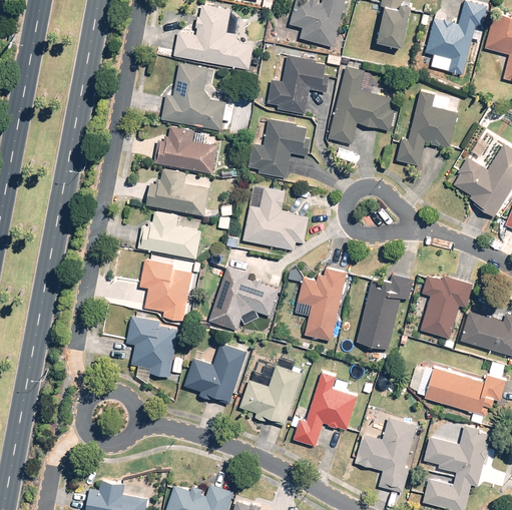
[(333,47),(345,0),(322,0),(323,0),(322,0),(310,0),(311,1),(307,0),(297,0),(291,24),(303,28),(301,38),(333,47)]
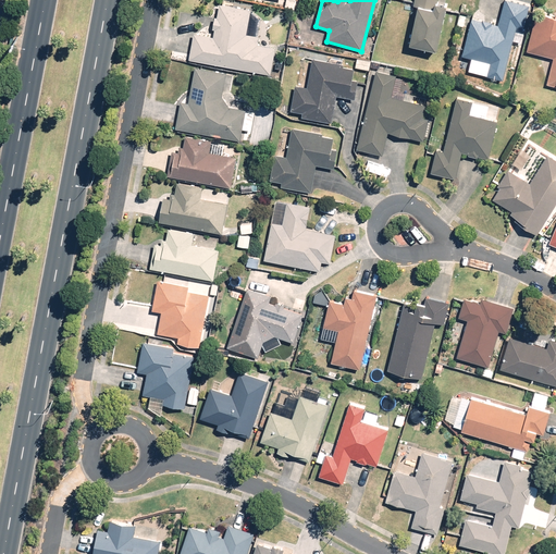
[(436,50),(446,5),(436,3),(437,0),(415,0),(414,7),(418,8),(409,45),(436,50)]
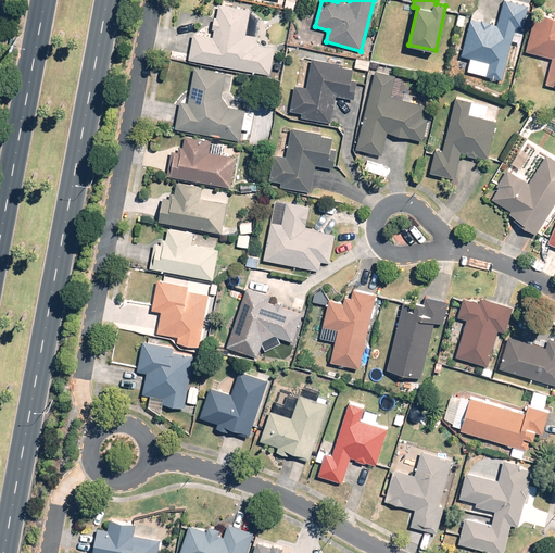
[(497,27),(471,21),(462,58),(489,64),(486,77),(502,82),(515,28),(522,29),(528,8),(503,1),(497,27)]
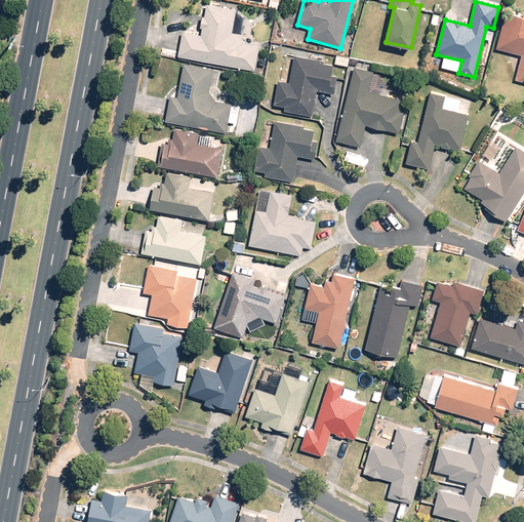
[(184,33),(178,57),(254,72),(258,47),(242,44),(243,36),(232,34),(236,11),(206,6),(201,36),(184,33)]
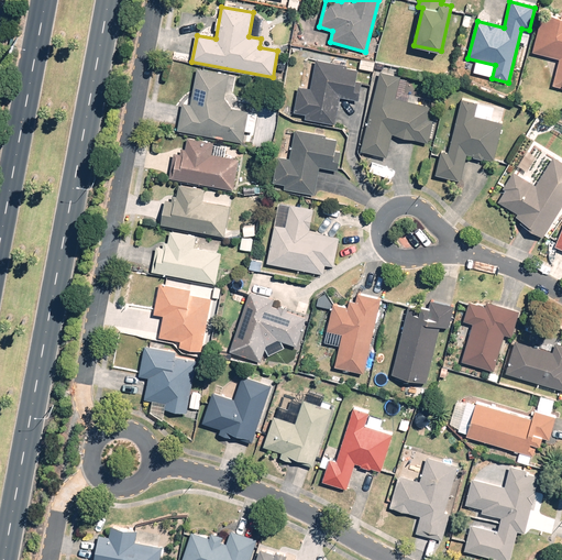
[(561,19),(543,14),(532,54),(559,61),(552,87),(561,88),(561,19)]
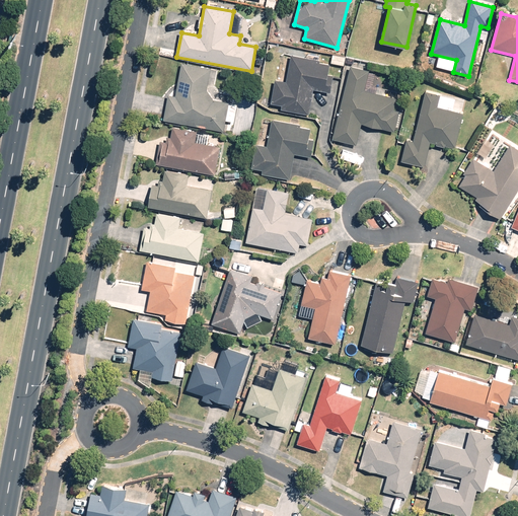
[(329,63),(291,57),(286,82),(274,80),(270,105),(282,107),(282,111),(309,116),(313,91),(328,94),(331,75),(327,75),(329,63)]
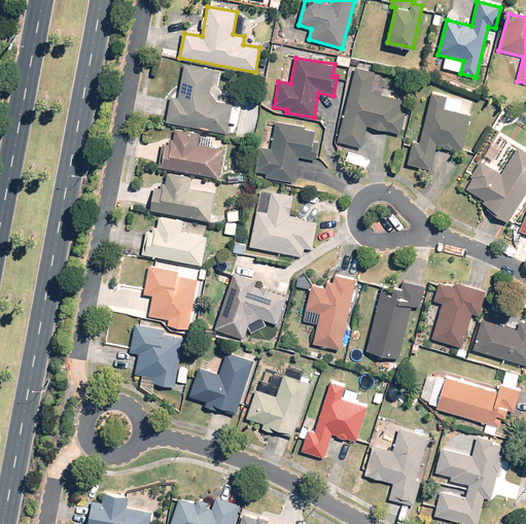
[(170,98),(166,123),(226,134),(232,105),(216,103),(210,93),(213,71),(184,66),(178,99),(170,98)]
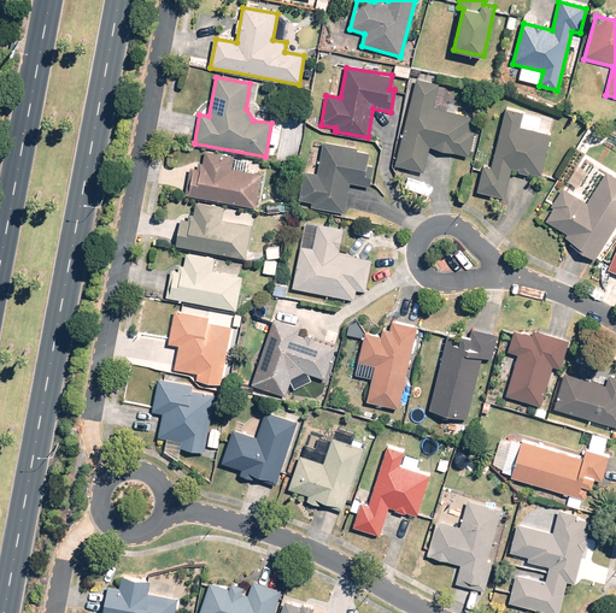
[(438,86),(416,80),(396,166),(422,174),(428,148),(469,158),(475,135),(469,133),(473,118),(433,108),(438,86)]
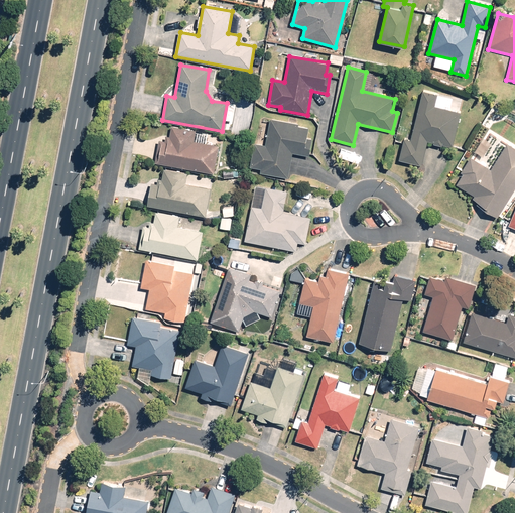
[(437,95),(422,92),(411,142),(404,140),(400,161),(421,166),(426,142),(453,148),(460,113),(434,107),(437,95)]
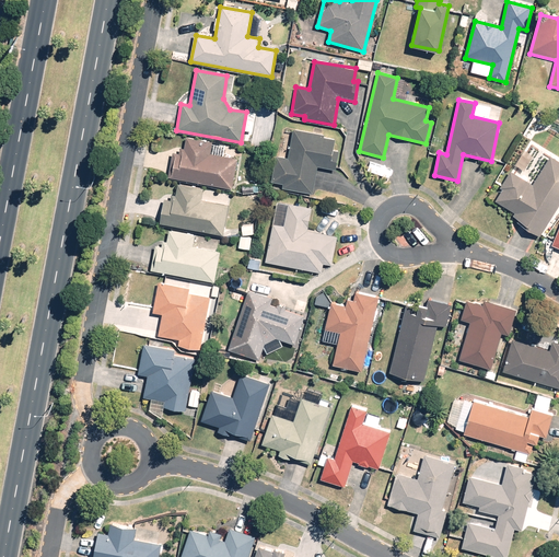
[(283,185),(282,189),(312,195),(317,167),(335,171),(338,152),(334,151),(336,140),(324,138),(324,136),(294,130),(288,160),(276,157),(270,183),(283,185)]
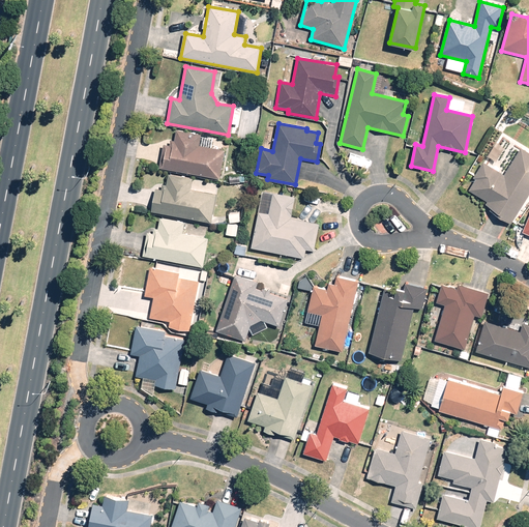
[(163,146),(158,169),(218,179),(224,152),(198,147),(200,137),(176,132),(174,143),(170,142),(170,147),(163,146)]
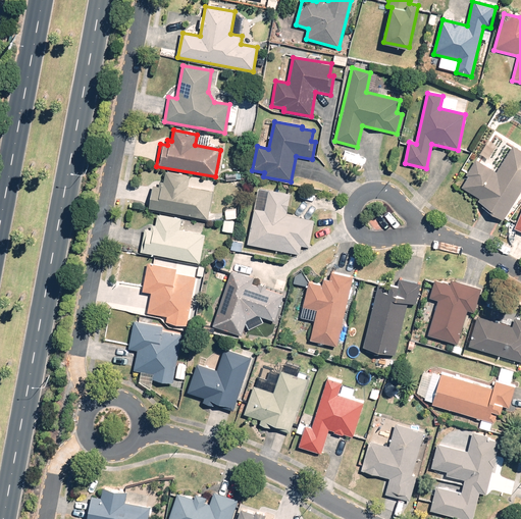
[(503,221),(520,191),(520,152),(513,147),(497,173),(475,160),(466,175),(468,177),(460,191),(484,205),(482,208),(503,221)]
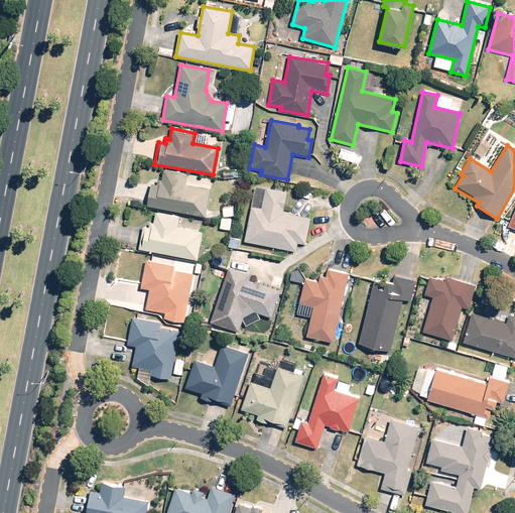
[(151,184),(147,207),(205,218),(210,190),(184,185),(186,175),(164,171),(162,181),(158,180),(157,186),(151,184)]
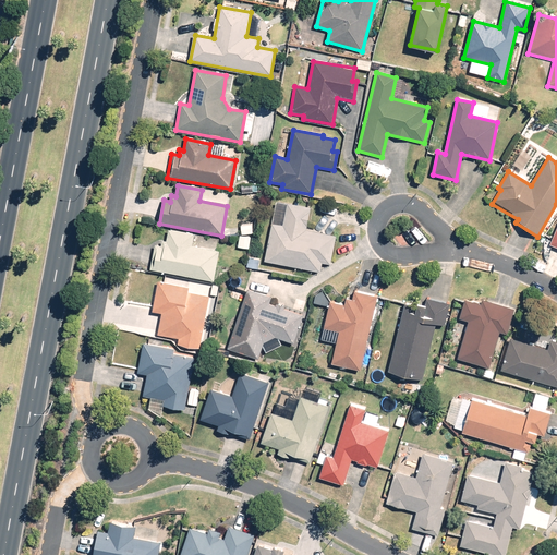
[(273,226),(265,262),(318,272),(321,263),(329,264),(335,238),(305,231),(310,209),(288,205),(283,227),(273,226)]
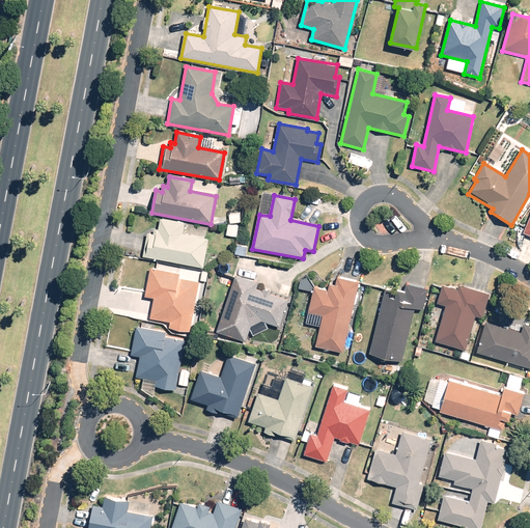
[(147,234),(143,257),(202,268),(207,241),(183,235),(185,224),(160,220),(158,230),(154,230),(152,235),(147,234)]
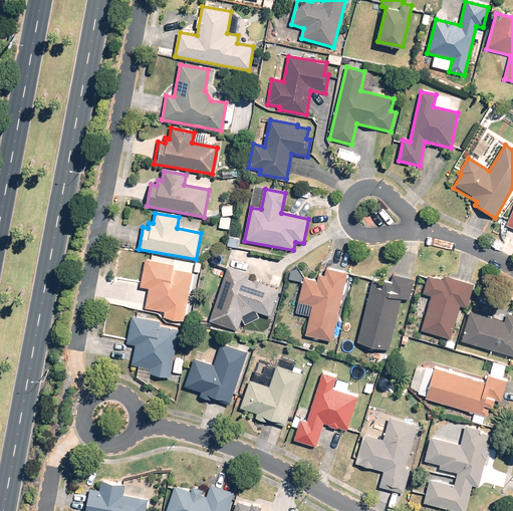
[(183,321),(192,274),(172,270),(173,266),(146,261),(141,287),(149,289),(146,308),(164,312),(163,317),(183,321)]
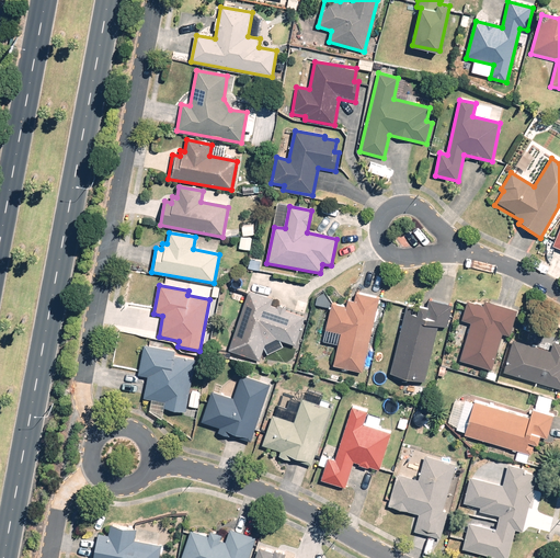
[(272,299),(249,292),(229,351),(259,361),(264,345),(275,340),(295,346),(304,318),(270,307),(272,299)]
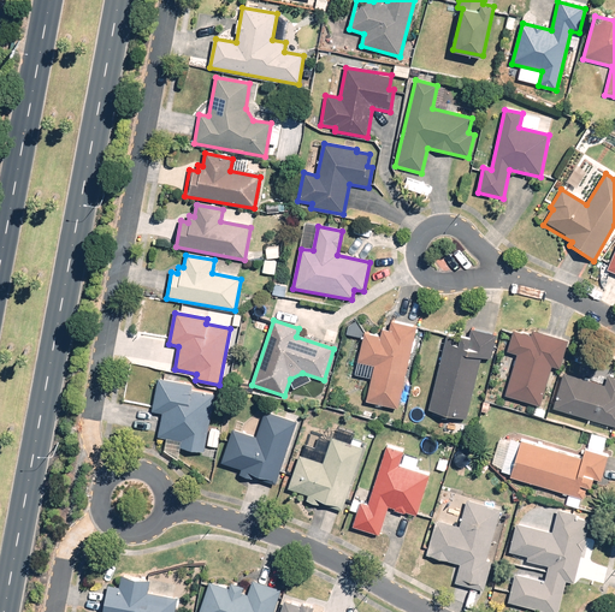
[(397,409),(417,328),(391,324),(390,332),(383,331),(382,338),(365,333),(358,362),(374,366),(366,402),(397,409)]
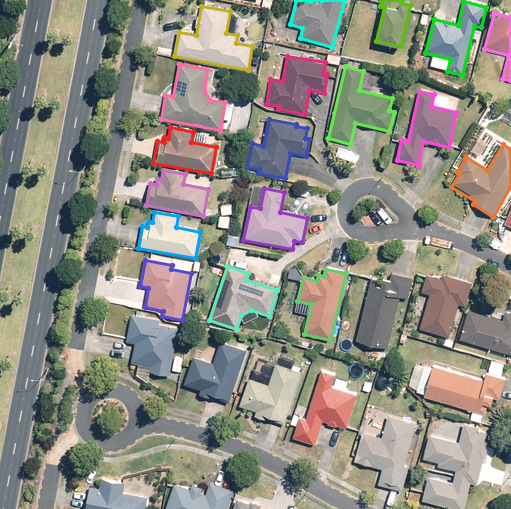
[(382,282),(371,279),(356,341),(387,349),(400,297),(407,299),(412,279),(392,274),(390,281),(383,279),(382,282)]
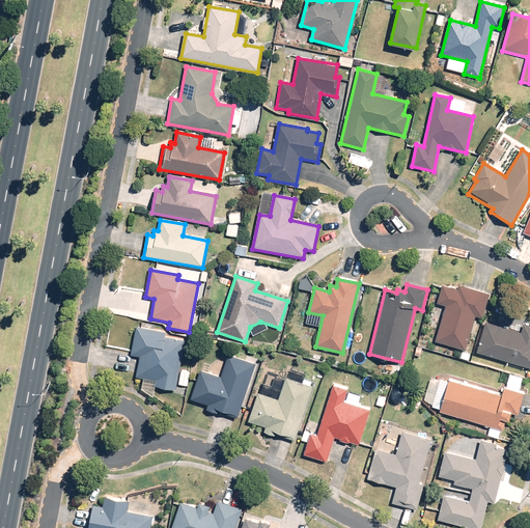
[(436,342),(465,351),(475,316),(481,318),(487,295),(459,287),(458,290),(442,286),(437,304),(446,307),(436,342)]
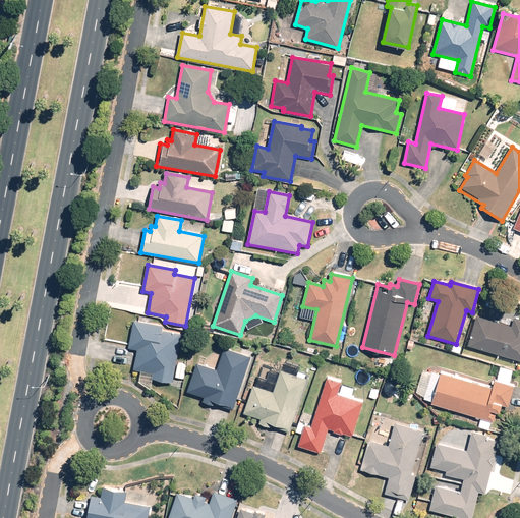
[(476,317),(468,346),(519,361),(519,322),(513,320),(511,327),(476,317)]
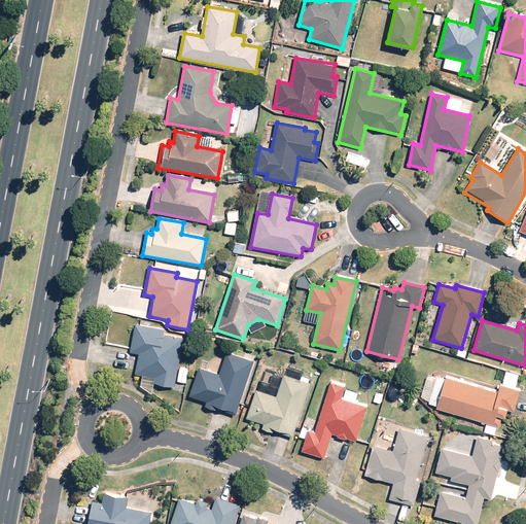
[(175,388),(183,339),(164,336),(165,330),(134,324),(129,353),(139,354),(135,375),(154,379),(153,384),(175,388)]
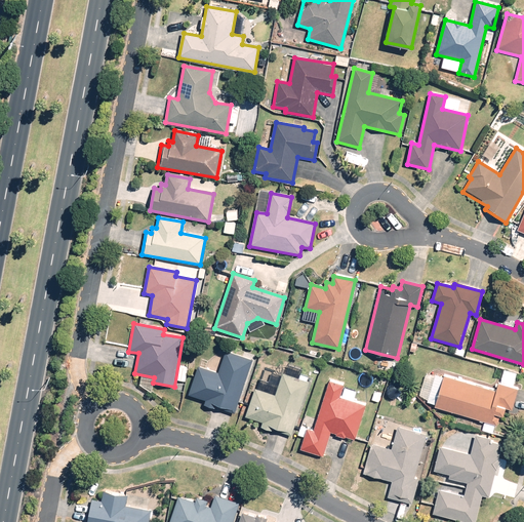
[(234,413),(251,361),(226,352),(218,374),(198,367),(189,396),(205,401),(204,404),(234,413)]
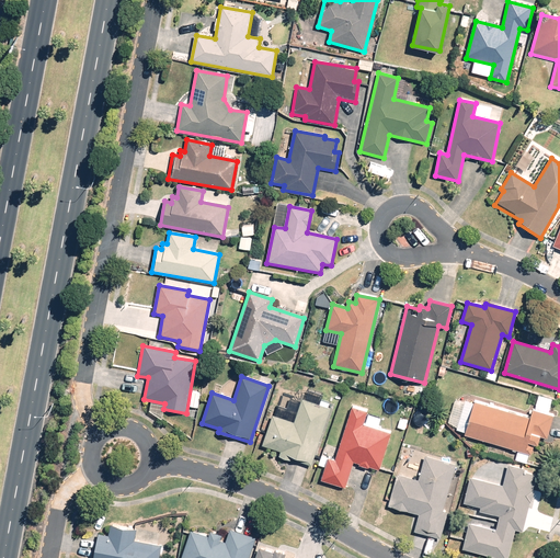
[(311,466),(330,409),(301,400),(294,424),(272,417),(262,446),(280,452),(277,455),(311,466)]
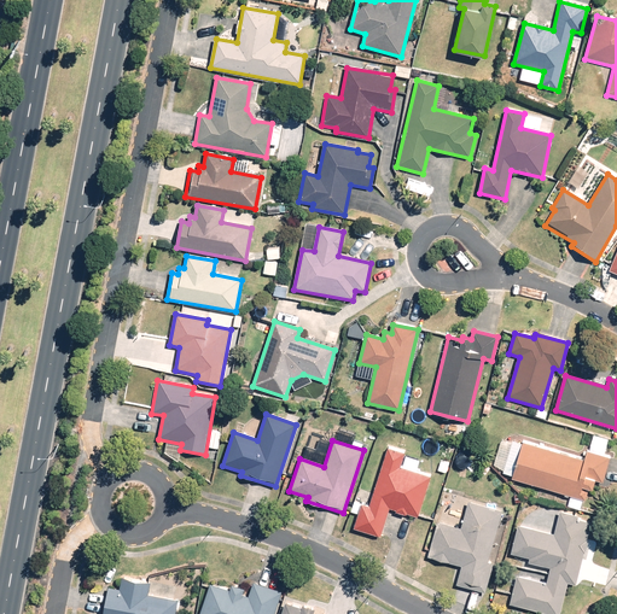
[(523,443),(512,479),(585,501),(588,489),(593,490),(595,481),(603,484),(610,458),(587,452),(585,461),(523,443)]
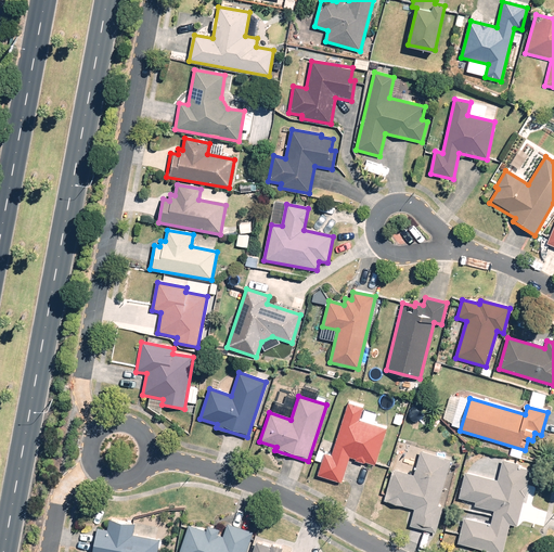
[(363,408),(348,402),(332,457),(324,454),(318,476),(340,483),(348,458),(375,465),(386,429),(360,421),(363,408)]
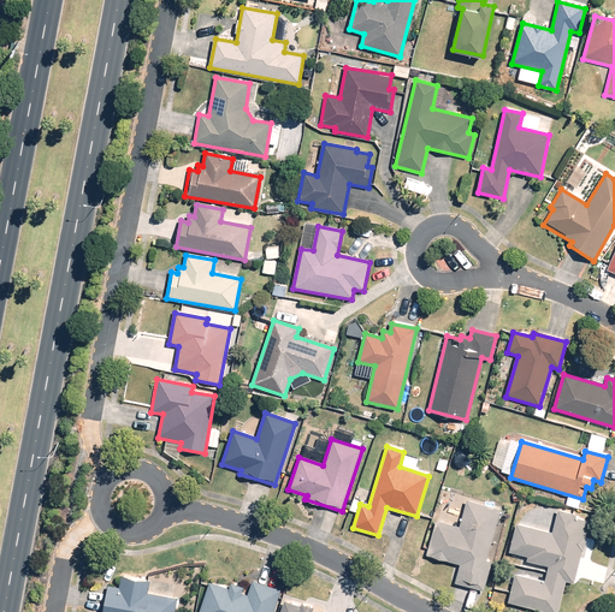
[(486,562),(500,511),(467,501),(460,528),(436,522),(426,557),(460,565),(455,583),(484,590),(492,563),(486,562)]
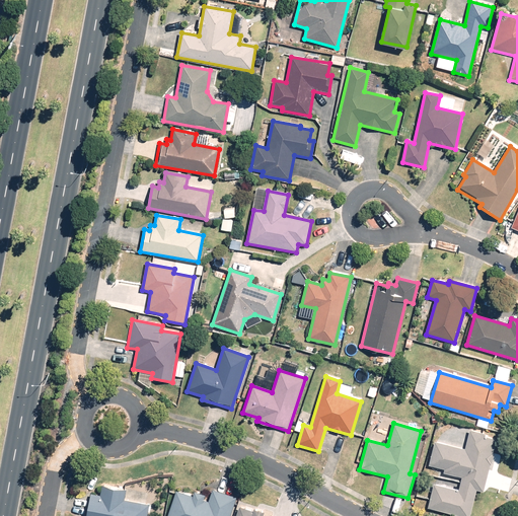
[(434,485),(428,509),(455,515),(470,515),(476,491),(484,492),(497,439),(485,436),(485,435),(470,431),(465,450),(435,443),(429,466),(445,470),(444,473),(462,478),(459,491),(434,485)]
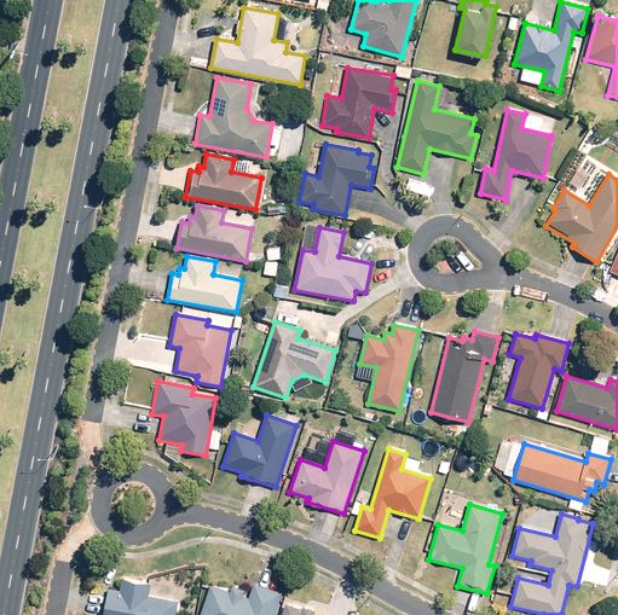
[(109,590),(104,614),(174,614),(177,603),(146,597),(149,585),(122,579),(120,592),(109,590)]
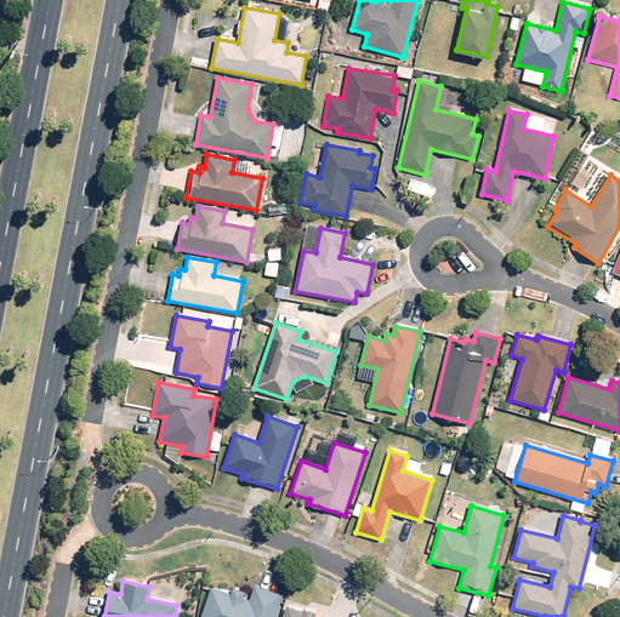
[(274,616),(282,598),(254,588),(249,601),(243,599),(245,594),(233,590),(232,595),(212,589),(202,616),(274,616)]
